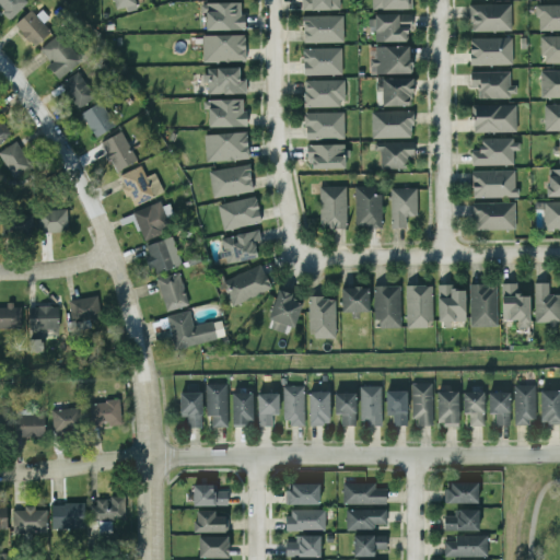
[(25,3),(22,0),(0,0),(0,11),(8,20),(25,3)]
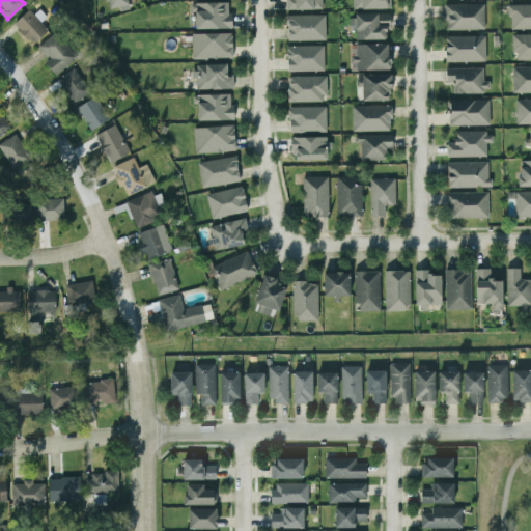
[(126,0),(106,0),(109,9),(127,5),(126,0)]
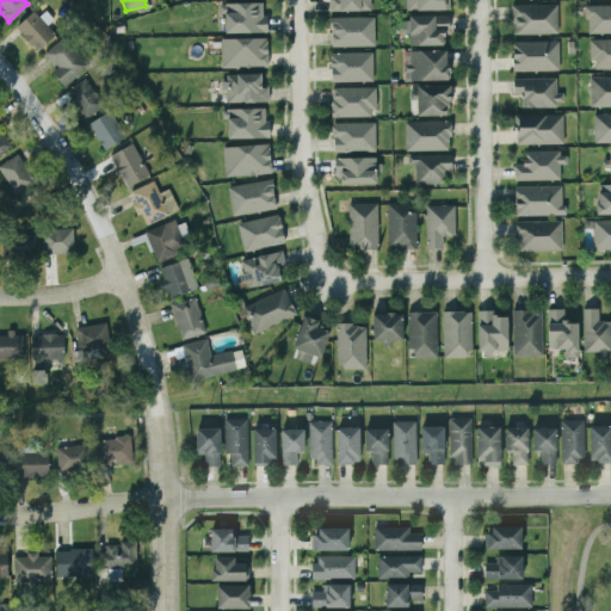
[(328,0),(328,12),(371,11),(370,0),(328,0)]
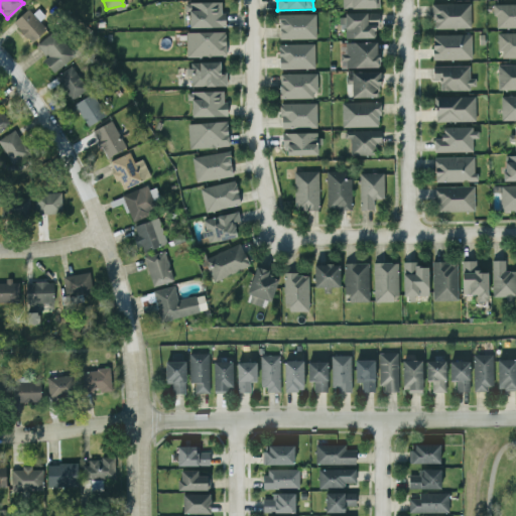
[(377,0),(342,0),(342,9),(378,8),(377,0)]
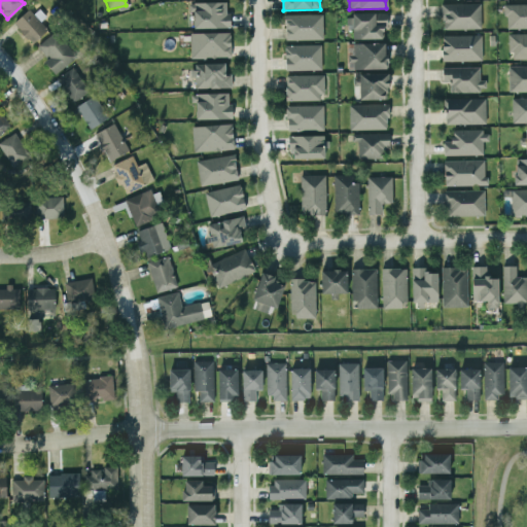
[(229,3),(192,3),(194,29),(229,29),(229,3)]
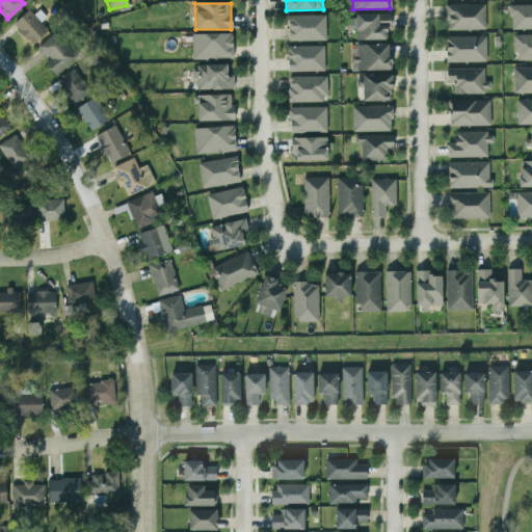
[(446,30),(485,29),(484,4),(446,4),(446,30)]
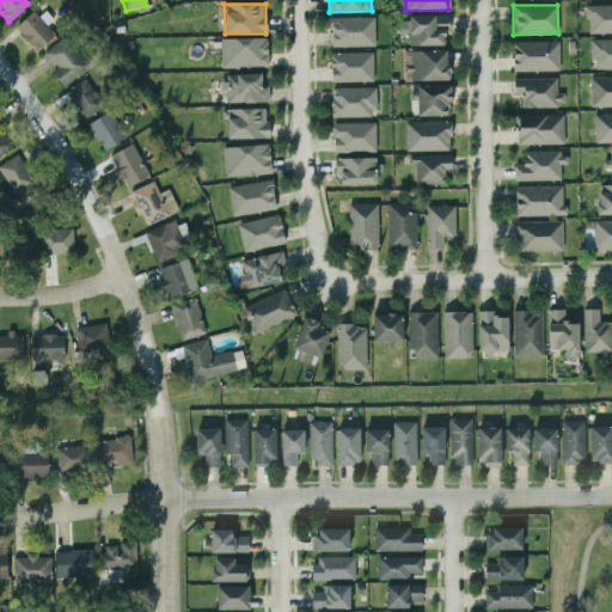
[(611,5),(586,6),(587,35),(611,34),(611,5)]
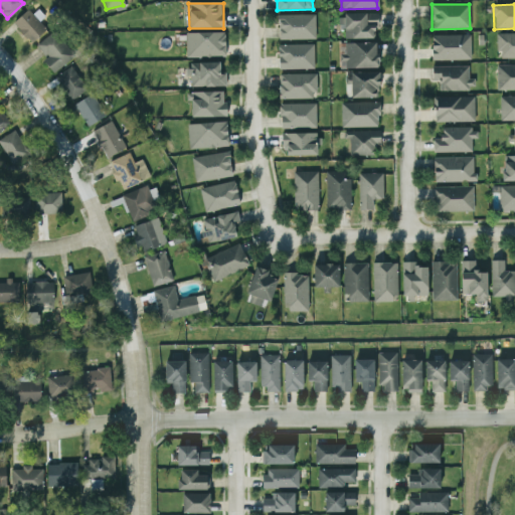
[(33,6),(15,24),(32,42),(46,29),(39,22),(44,17),(33,6)]
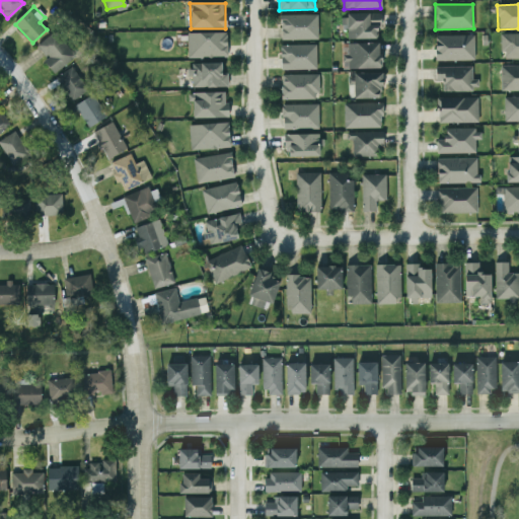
[(345,39),(379,39),(379,13),(344,14),(345,39)]
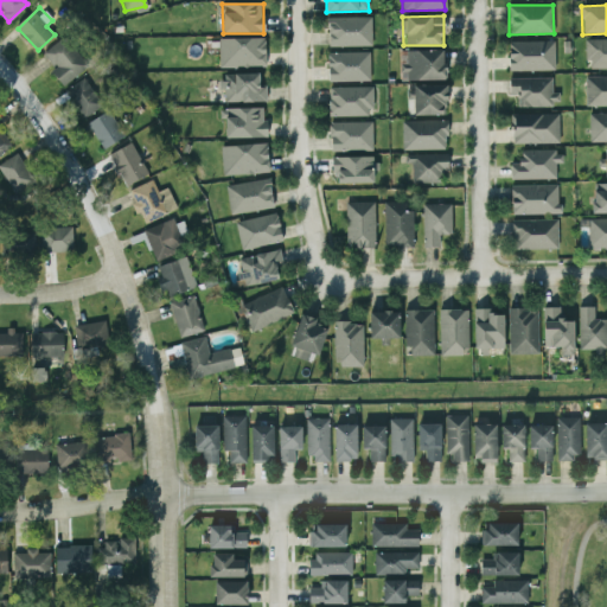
[(371,46),(371,17),(327,18),(327,48),(371,46)]
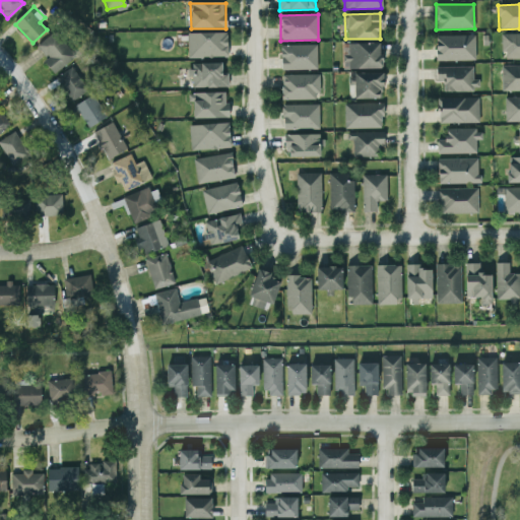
[(43,62),(55,74),(75,56),(53,31),(37,47),(47,58),(43,62)]
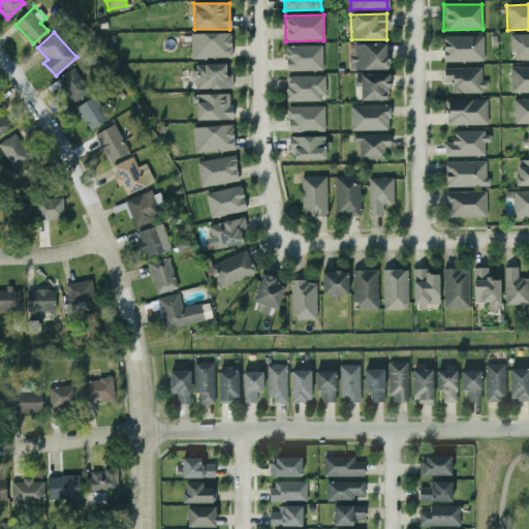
[(230,33),(190,34),(191,59),(231,58),(230,33)]
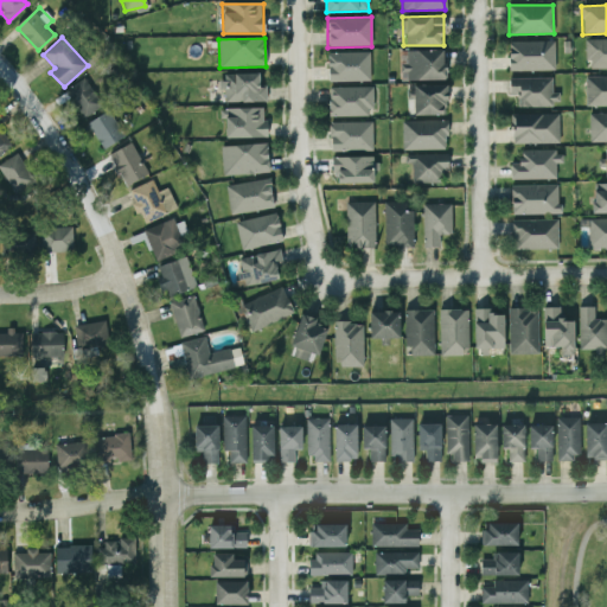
[(606,39),(586,40),(587,70),(606,69),(606,39)]
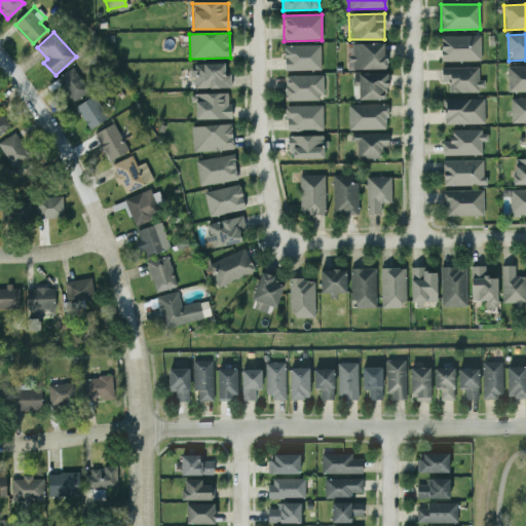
[(480,36),(440,36),(441,62),(481,61),(480,36)]
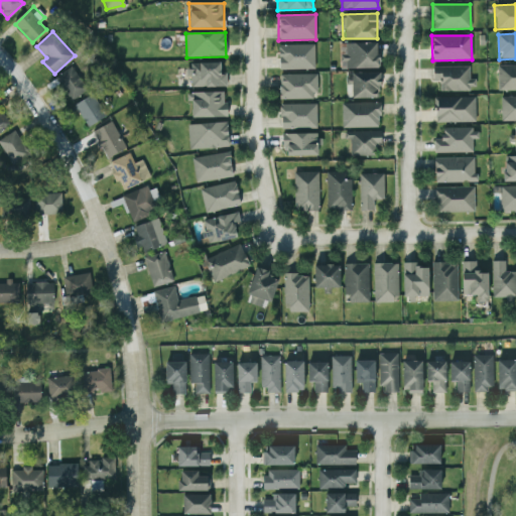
[(378,42),(341,43),(341,69),(378,68),(378,42)]
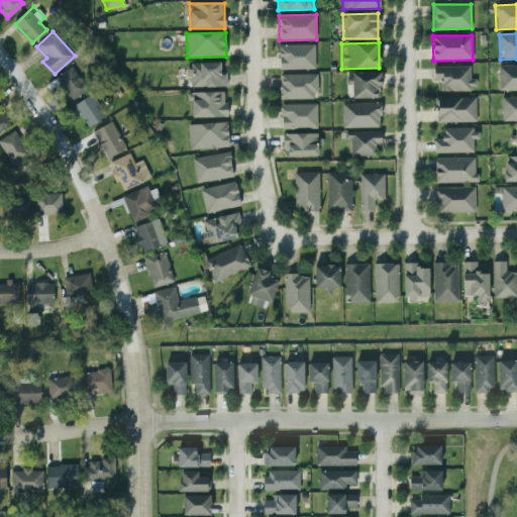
[(314,44),(279,45),(280,70),(315,69),(314,44)]
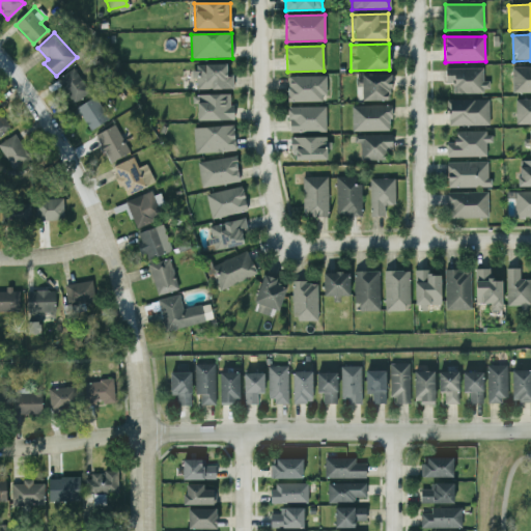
[(194,65),(195,90),(233,89),(232,75),(226,75),(226,64),(194,65)]
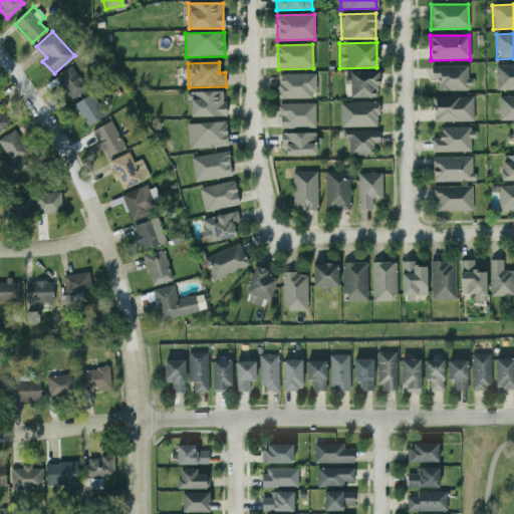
[(496,90),(513,89),(513,64),(495,65),(496,90)]
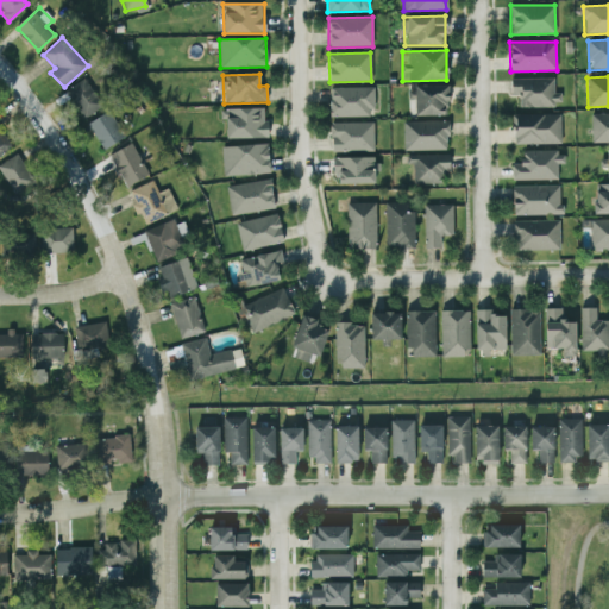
[(509,79),(510,95),(519,95),(519,107),(562,106),(560,94),(554,94),(554,77),(509,79)]
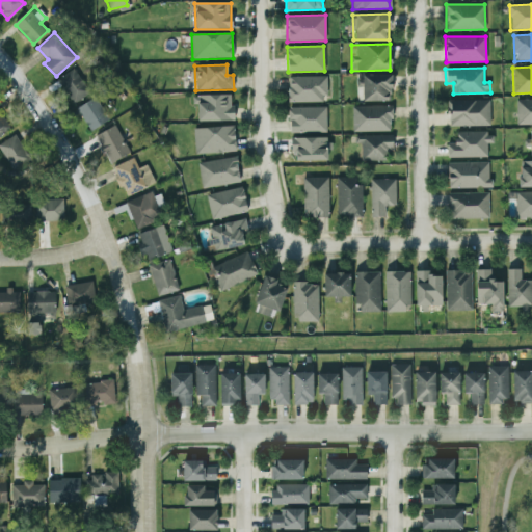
[(88,95),(76,69),(57,78),(71,104),(88,95)]
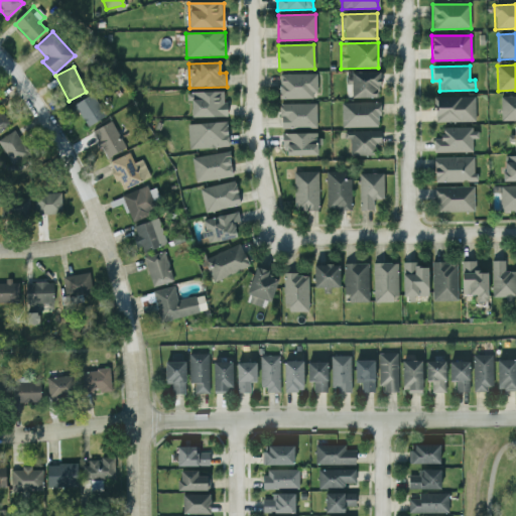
[(379,72),(346,73),(346,85),(351,85),(351,98),(380,97),(379,72)]
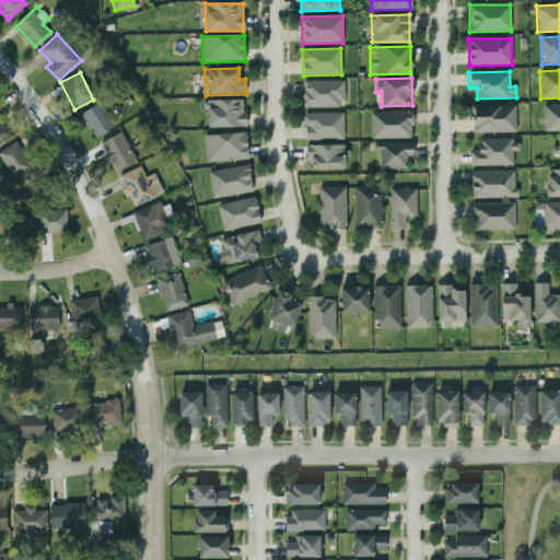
[(342,80),(302,81),(303,107),(342,107),(342,80)]
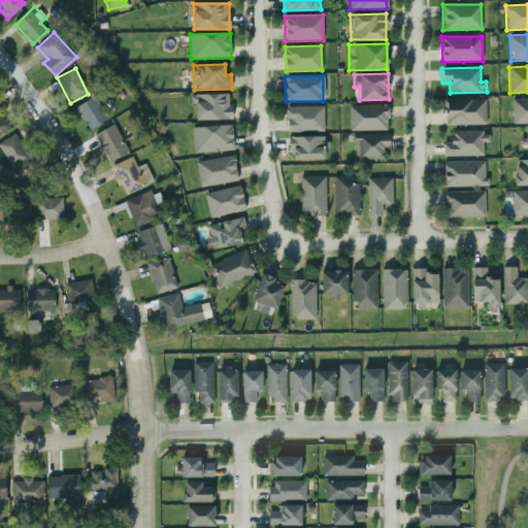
[(230,94),(195,94),(195,120),(231,120),(230,94)]
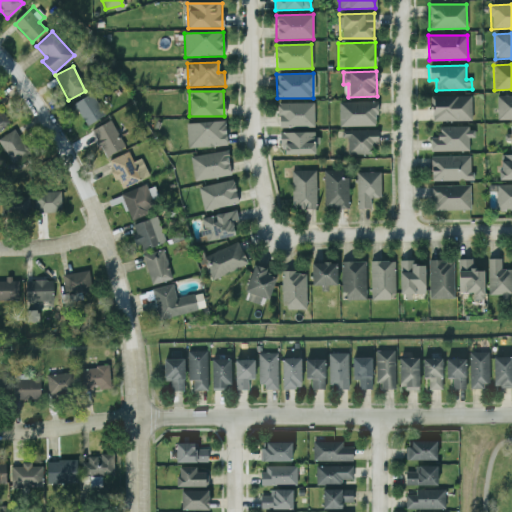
[(74,104),(87,126),(105,115),(91,93),(74,104)]
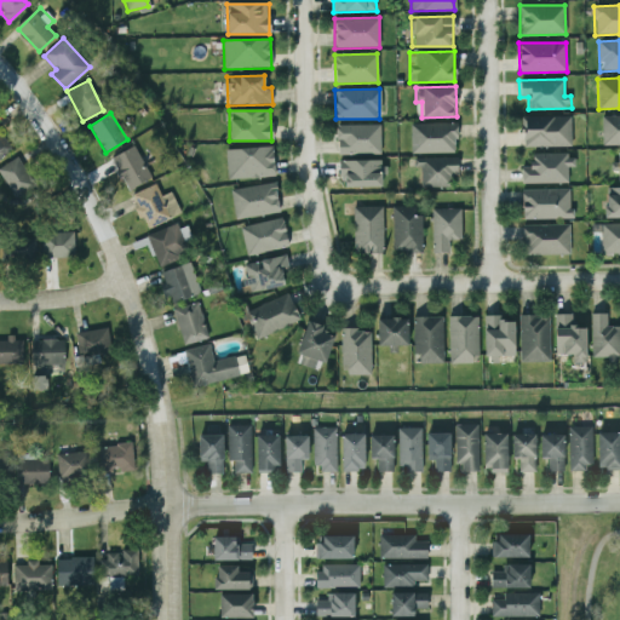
[(619,115),(602,116),(602,145),(619,144),(619,115)]
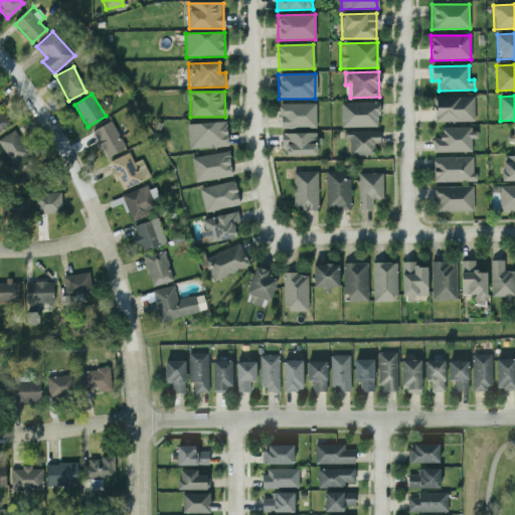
[(474,97),(433,98),(434,122),(474,122),(474,97)]
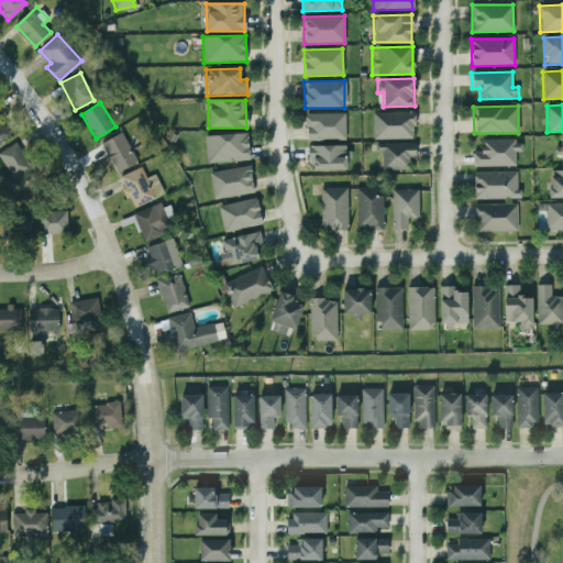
[(373,140),(415,139),(415,112),(372,112),(373,140)]
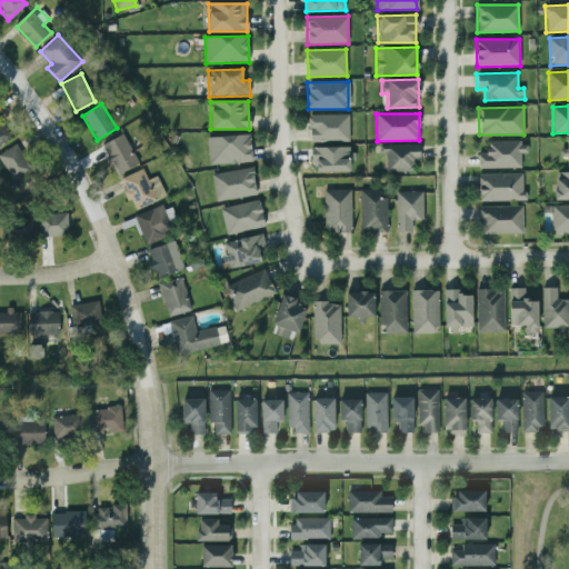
[(349,115),(309,116),(309,141),(349,140),(349,115)]
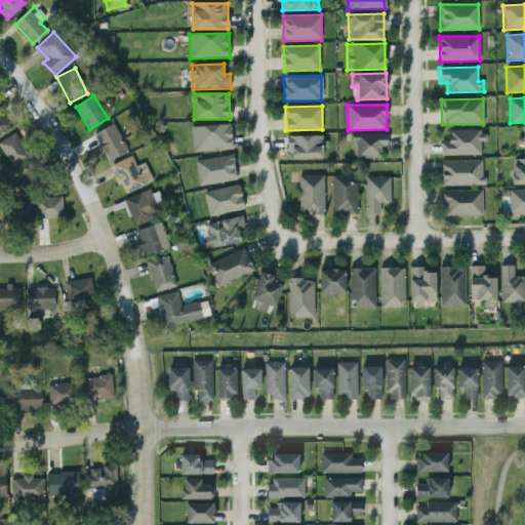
[(108,161),(127,151),(114,123),(93,133),(108,161)]
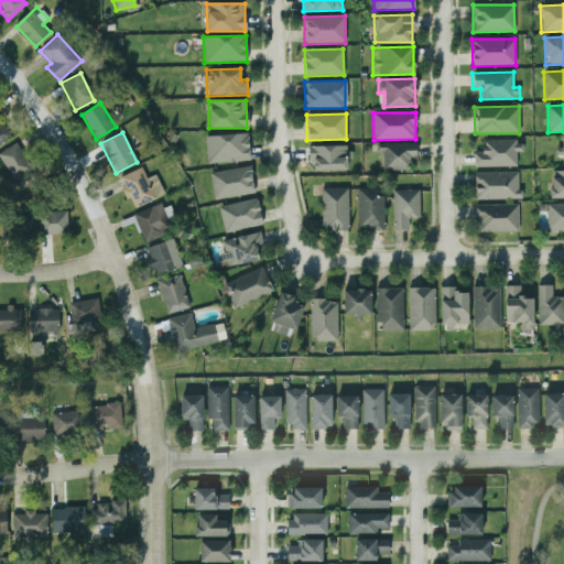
[(248,133),(205,136),(206,163),(249,161),(248,133)]
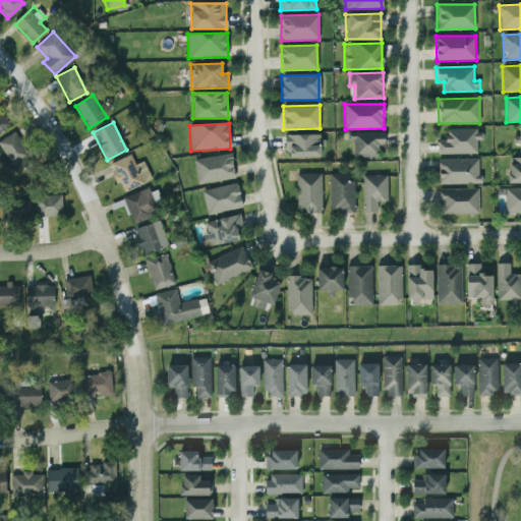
[(438,155),(477,154),(476,140),(482,140),(482,129),(446,130),(446,140),(438,140),(438,155)]
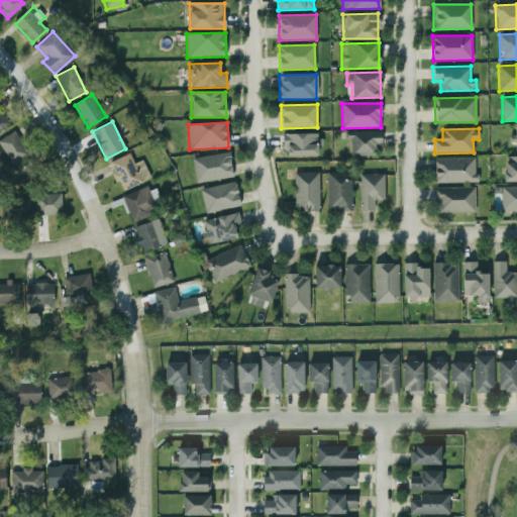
[(29,156),(14,130),(0,138),(0,144),(12,166),(29,156)]
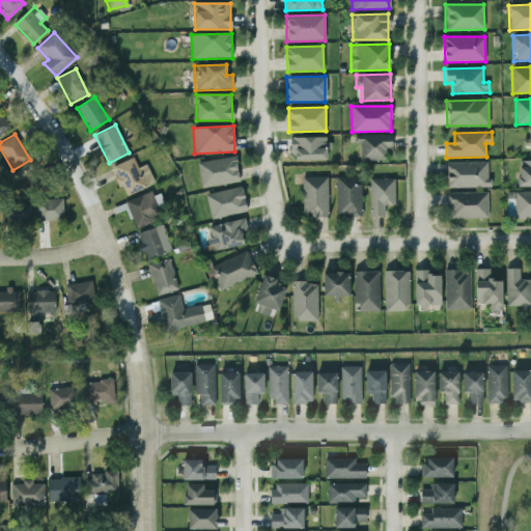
[(358,160),(387,160),(387,149),(392,148),(391,136),(358,136),(358,160)]
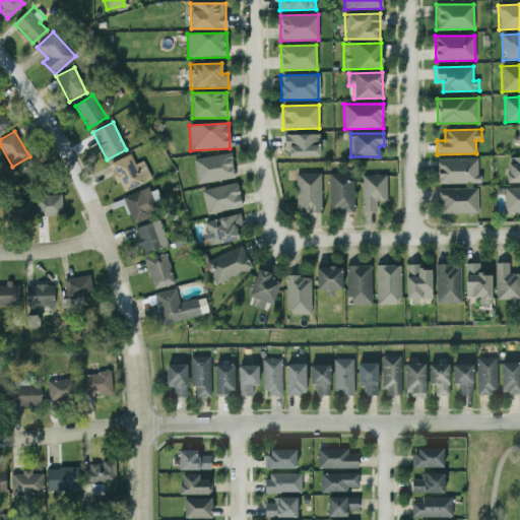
[(320,157),(319,134),(285,135),(285,157),(320,157)]
